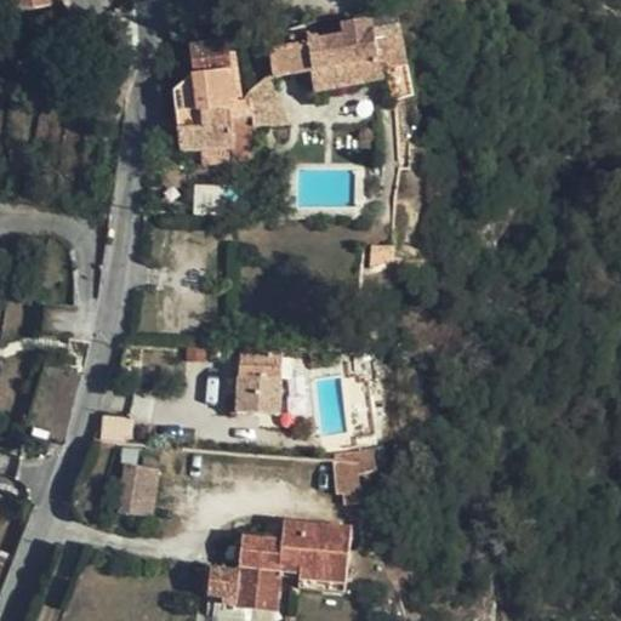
[(9,0),(11,10),(50,5),(47,0),(9,0)]
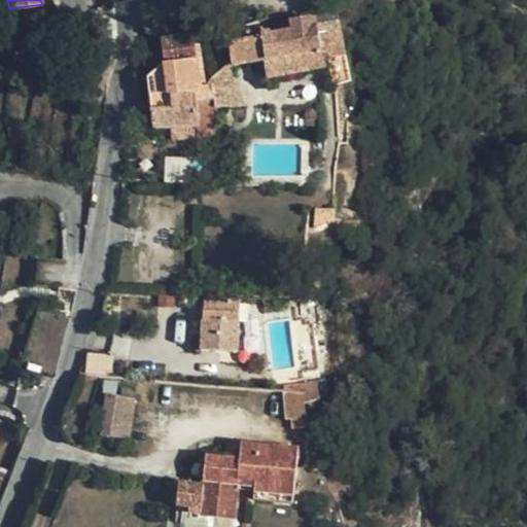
[(328,84),(349,82),(338,12),(293,21),(294,30),(264,34),(264,27),(248,29),(247,38),(229,40),(233,65),(264,60),(268,76),(326,67),(328,84)]
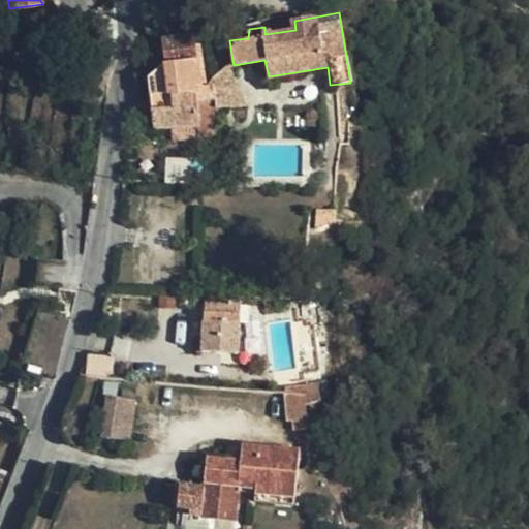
[(161,67),(203,62),(200,48),(196,48),(194,34),(164,38),(167,61),(161,67)]
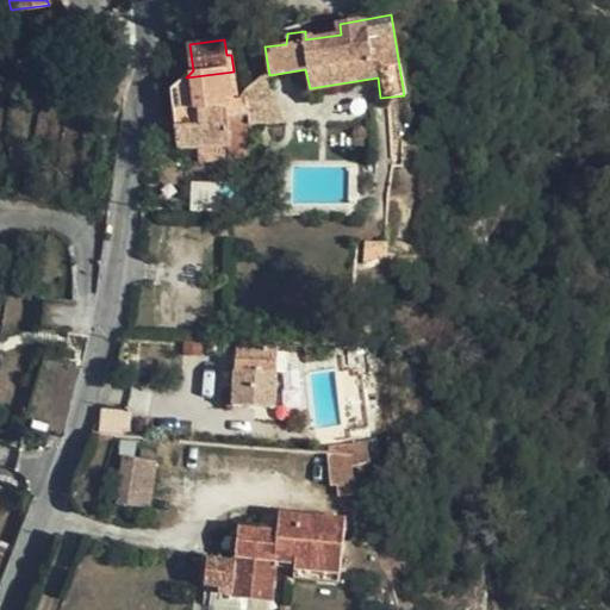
[(234,72),(186,78),(174,88),(175,110),(228,105),(237,104),(234,72)]
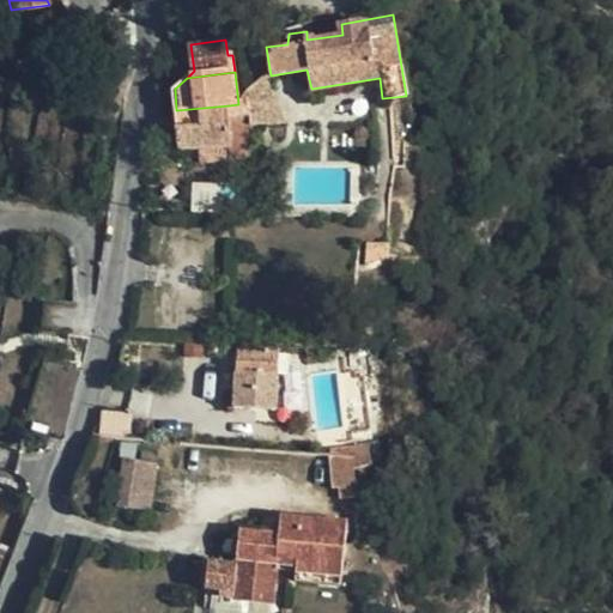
[(244,93),(247,104),(249,114),(250,121),(252,123),(284,121),(266,76),(244,93)]
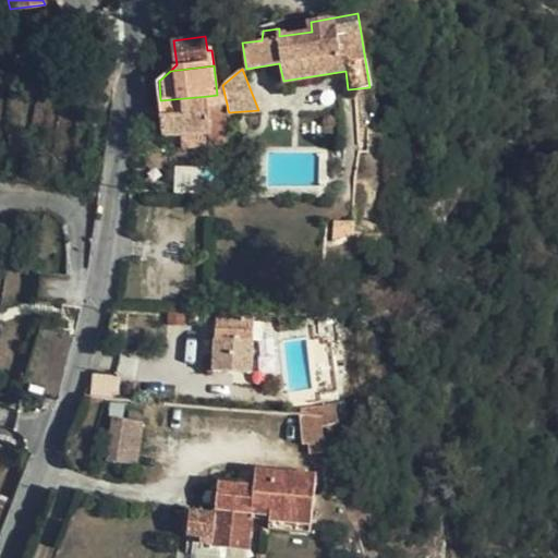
[(208,96),(160,100),(161,116),(160,116),(161,136),(181,135),(209,133),(209,140),(228,140),(229,112),(228,110),(227,104),(209,107),(208,96)]
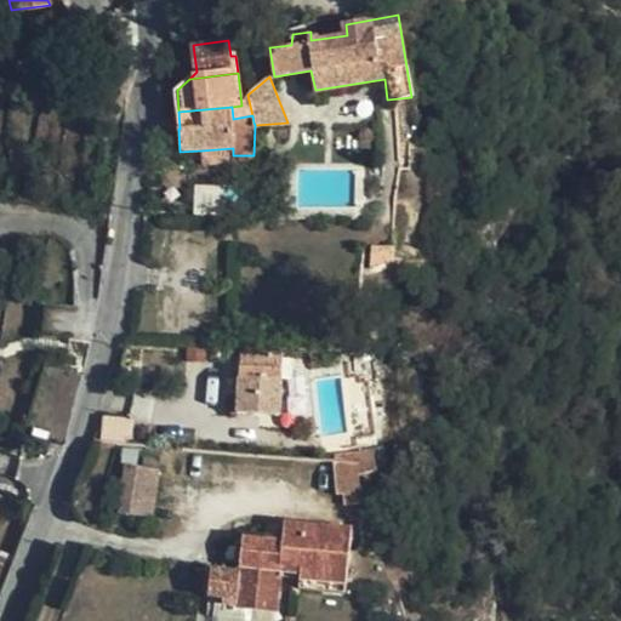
[(203,159),(233,155),(233,148),(201,151),(203,159)]
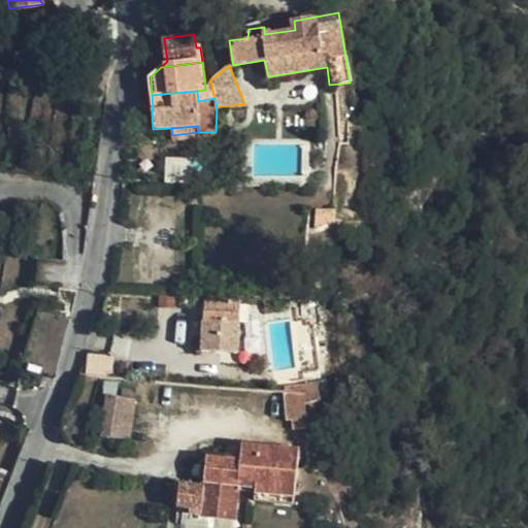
[(191,157),(169,157),(168,184),(179,185),(179,179),(191,179),(191,157)]
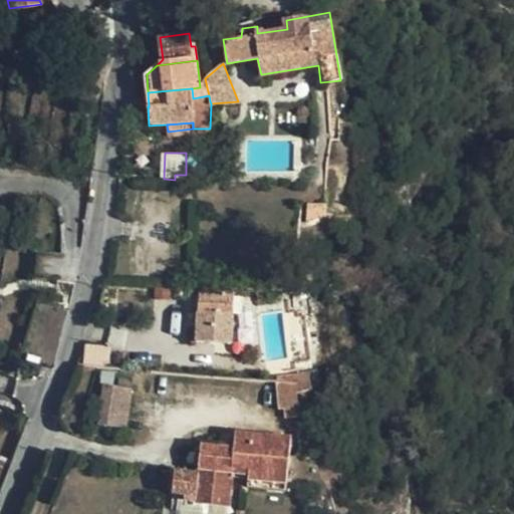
[(324,216),(325,205),(309,204),(307,221),(324,216)]
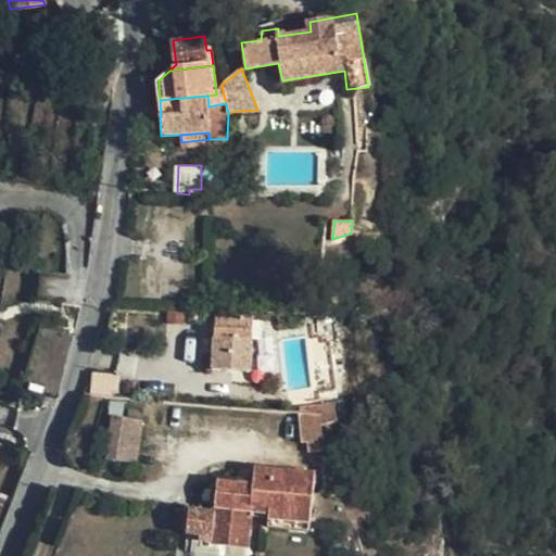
[(254,312),(219,310),(218,326),(215,327),(214,353),(210,353),(209,368),(235,370),(235,355),(252,356),(254,312)]
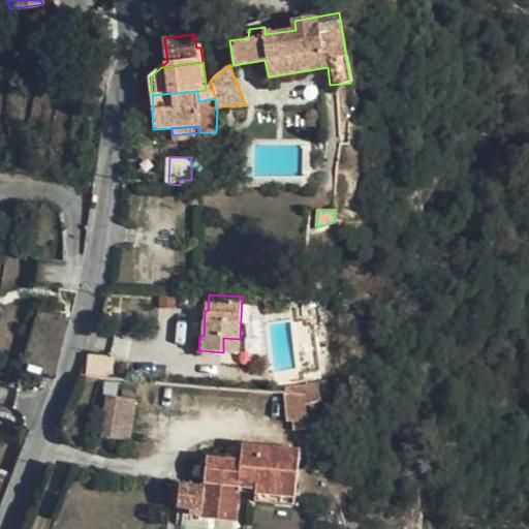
[(57,369),(65,316),(33,311),(25,365),(57,369)]
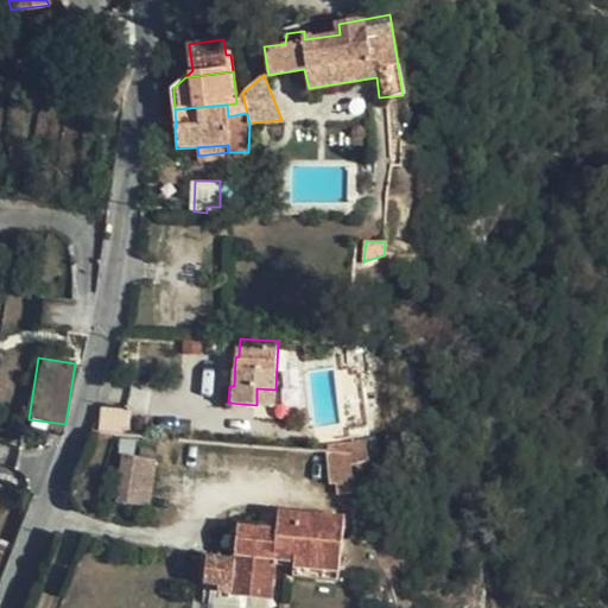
[(352,371),(343,372),(349,426),(367,425),(361,373),(353,375),(352,371)]
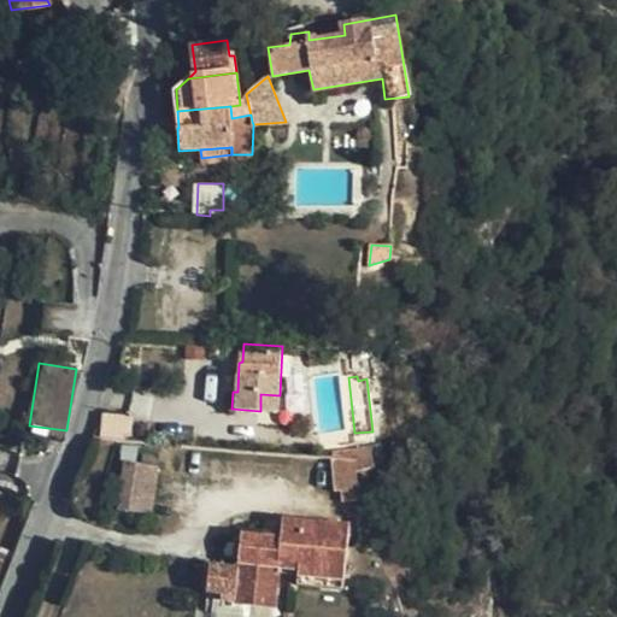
[(278,412),(280,395),(260,394),(260,411),(278,412)]
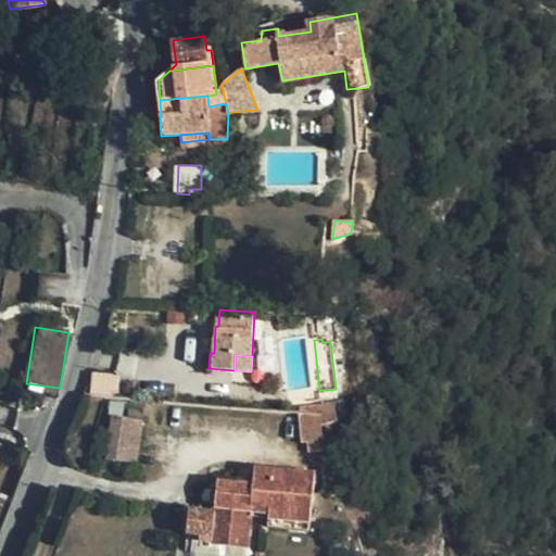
[(320,415),(300,414),(302,442),(307,441),(310,451),(324,450),(320,415)]
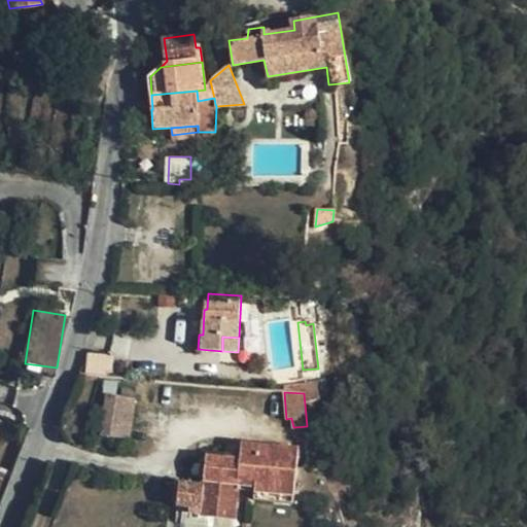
[(139,400),(111,396),(105,436),(133,441),(139,400)]
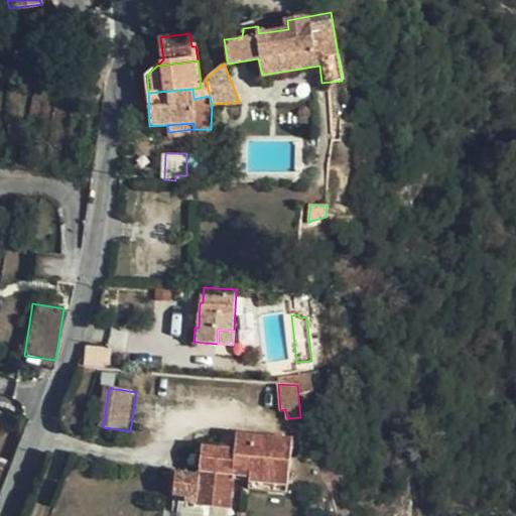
[(274,444),(274,438),(236,434),(235,450),(201,446),(199,477),(175,473),(172,502),(230,507),(233,477),(249,478),(249,475),(268,477),(267,490),(285,492),(290,447),(274,444)]
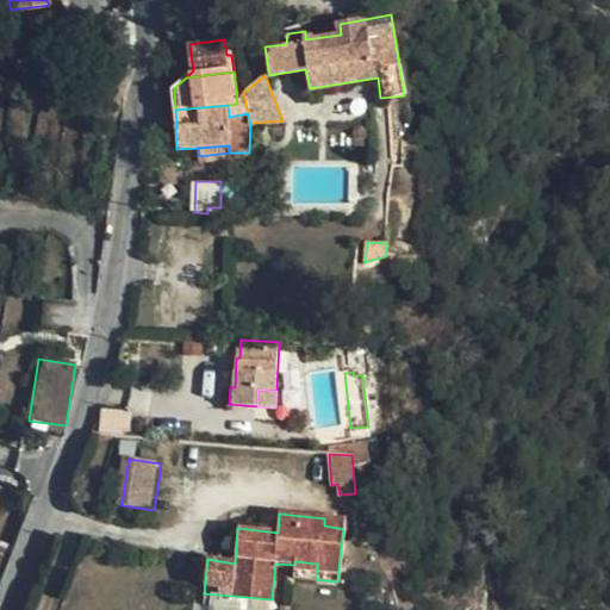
[(344,521),(324,518),(324,526),(343,529),(344,521)]
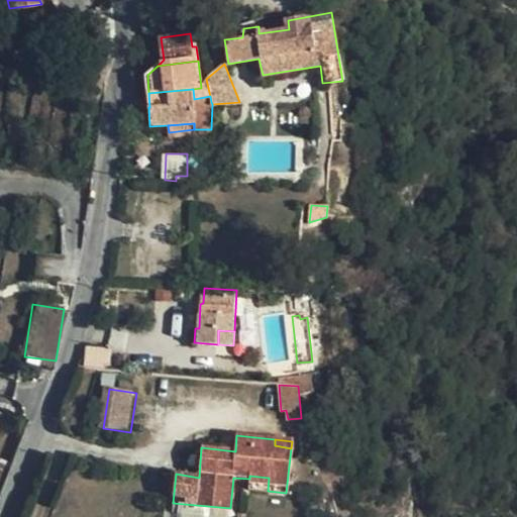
[(248,488),(268,491),(269,478),(249,476),(249,479),(248,488)]
